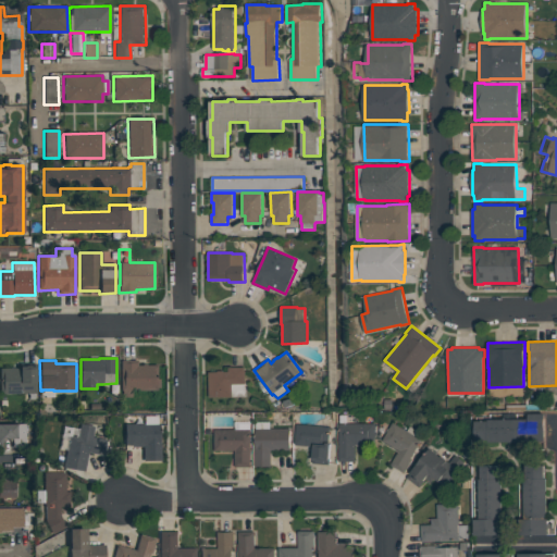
[(157,366),(157,380),(159,380),(160,387),(155,387),(155,391),(131,391),(132,398),(122,398),(122,391),(121,391),(120,361),(137,361),(137,366),(141,366),(141,364),(146,364),(146,366),(157,366)]
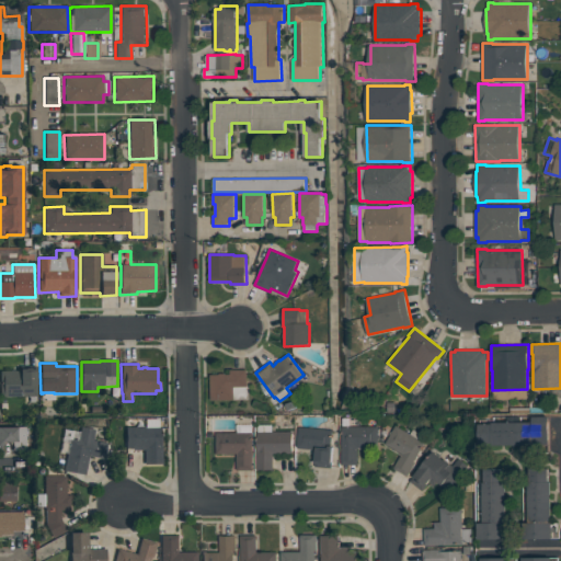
[(35,402),(29,402),(29,397),(0,397),(0,371),(20,371),(20,367),(36,367),(36,373),(36,397),(35,397),(35,402)]
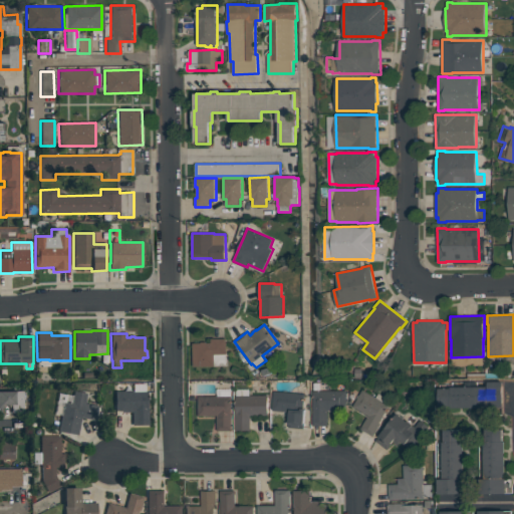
[(227,365),(194,366),(194,343),(202,342),(202,341),(207,341),(207,342),(212,342),(212,338),(227,338),(227,354),(227,365)]
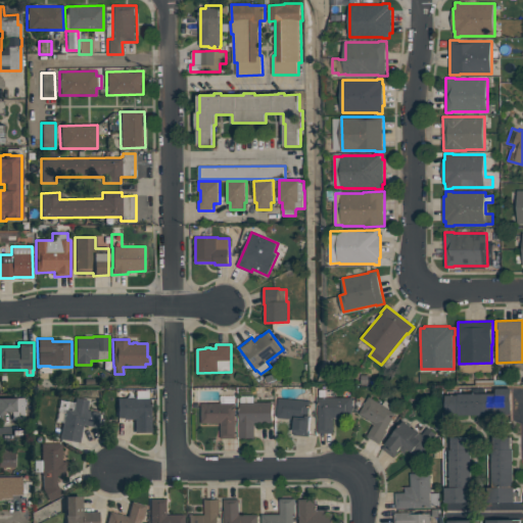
[(497,388),(513,388),(513,416),(498,416),(498,415),(461,415),(461,413),(447,413),(447,395),(461,395),(461,393),(497,393),(497,388)]
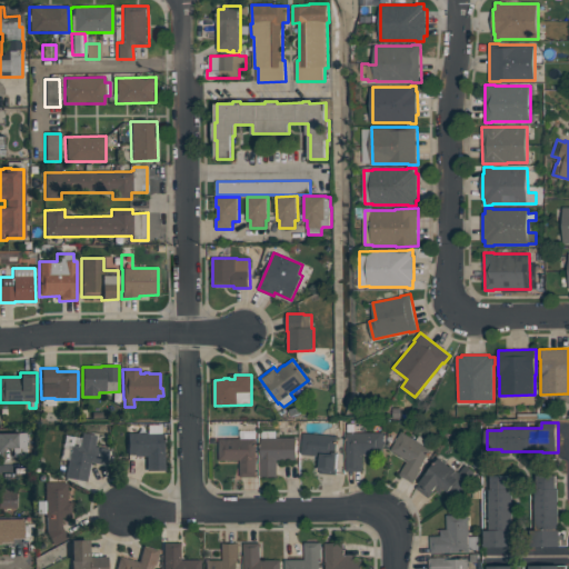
[(363,470),(347,471),(347,432),(348,432),(348,423),(355,423),(356,432),(383,432),(383,453),(363,453),(363,470)]
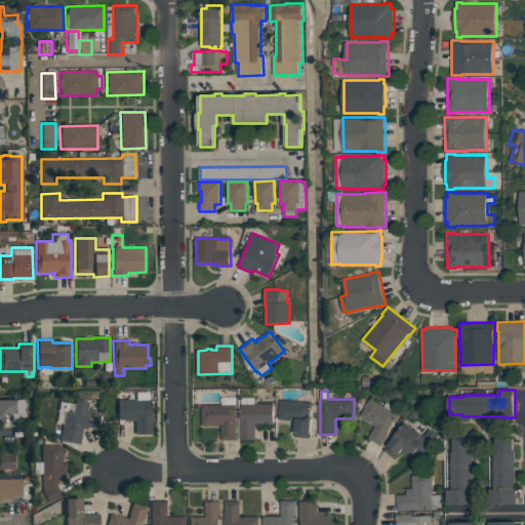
[(151,435),(134,435),(134,421),(124,421),(124,419),(118,419),(117,400),(135,400),(135,393),(148,392),(148,400),(150,400),(151,417),(151,435)]
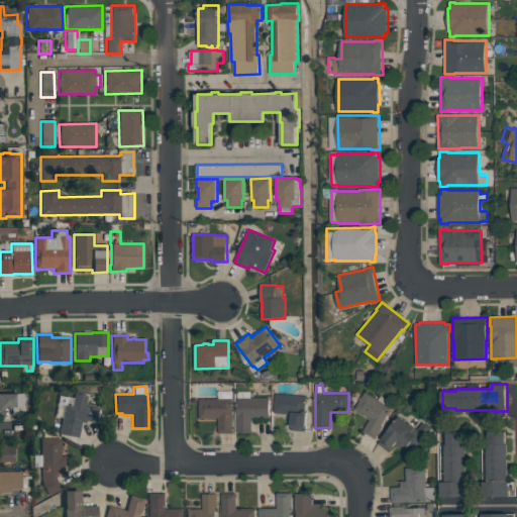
[(233,433),(219,433),(219,418),(200,418),(200,398),(219,398),(219,391),(233,391),(233,398),(233,433)]
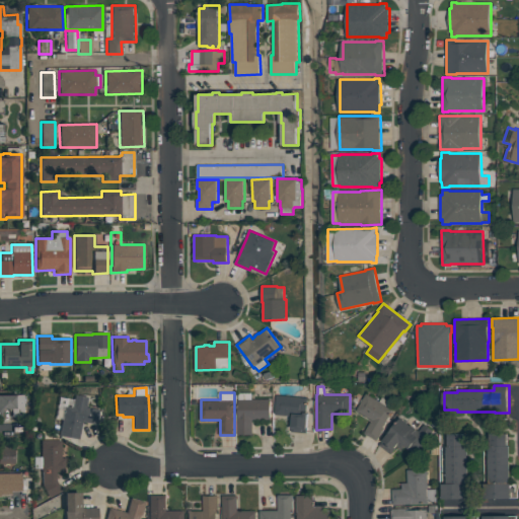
[(253,434),(238,434),(238,417),(238,399),(239,399),(239,393),(252,392),(252,399),(271,399),(272,419),(253,420),(253,434)]
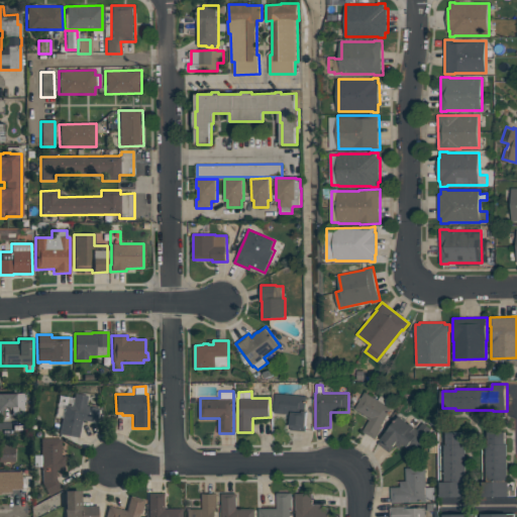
[(376,438),(364,431),(371,418),(355,409),(366,392),(379,400),(382,395),(391,401),(389,405),(392,408),(382,425),(384,426),(376,438)]
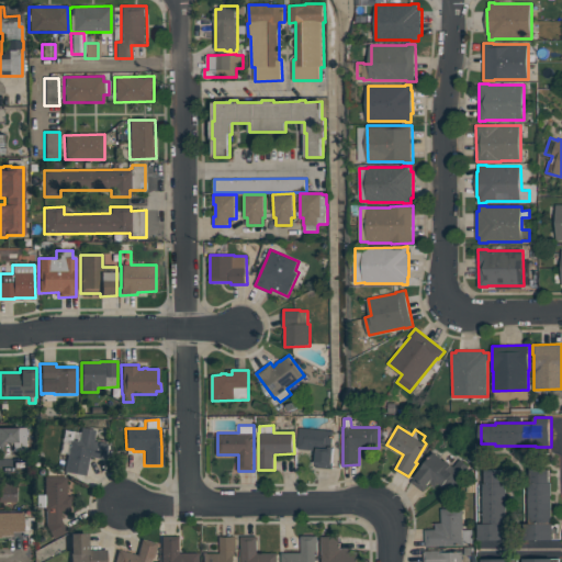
[(0,428),(25,428),(25,437),(17,438),(17,442),(2,442),(2,447),(0,447),(0,428)]
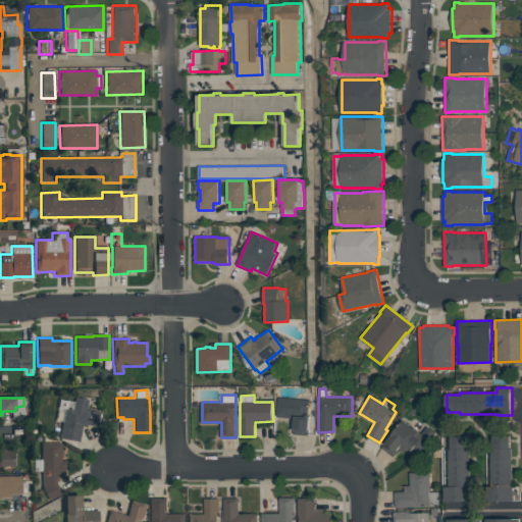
[(79,442),(59,438),(61,422),(55,421),(59,400),(74,402),(74,398),(88,400),(86,410),(99,412),(96,427),(82,424),(79,442)]
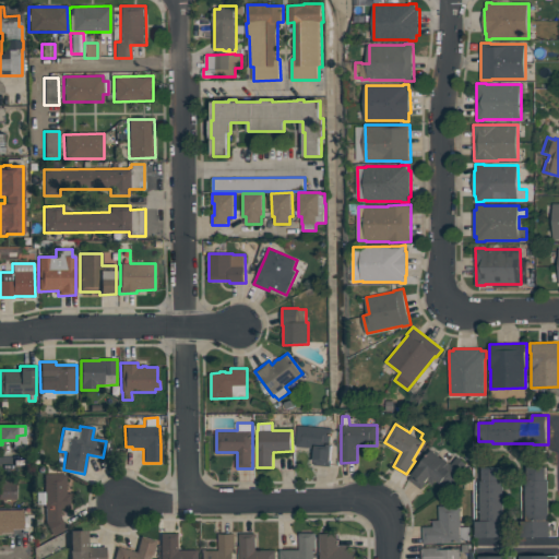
[(298,426),(332,428),(331,443),(333,444),(331,466),(314,465),(316,448),(297,447),(298,426)]
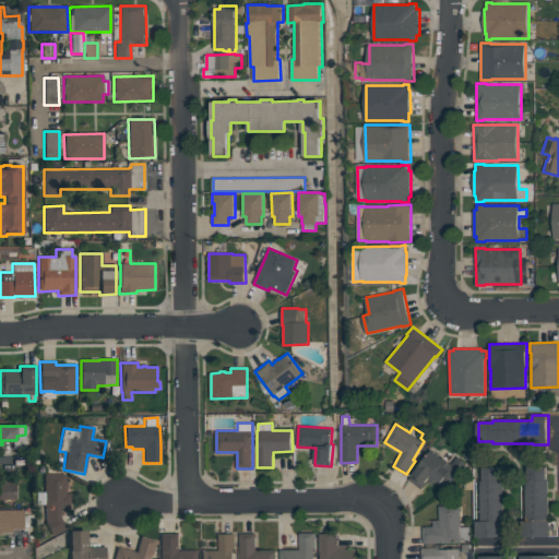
[(458,456),(466,463),(448,488),(437,479),(432,484),(428,480),(421,489),(409,479),(432,450),(442,458),(443,456),(448,461),(451,464),(458,456)]
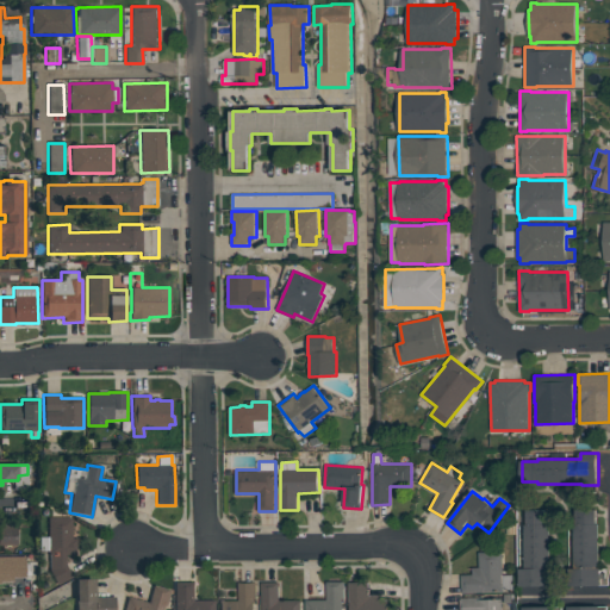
[(528,509),(549,509),(549,524),(552,524),(552,587),(522,589),(521,568),(527,568),(527,524),(528,524),(528,509)]
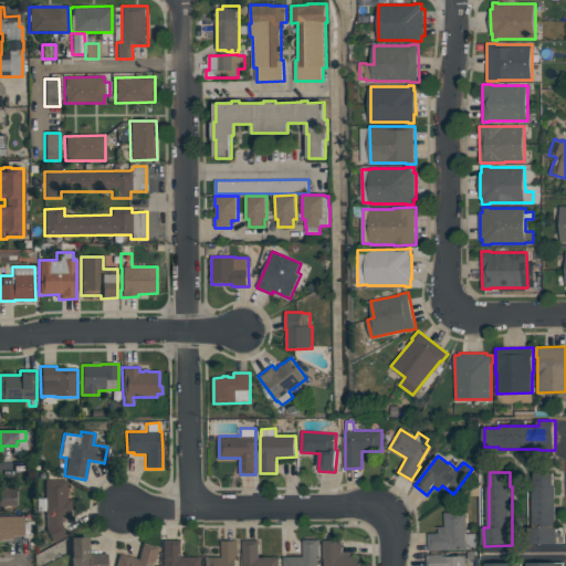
[(554,472),(555,486),(557,486),(557,527),(558,527),(558,543),(528,544),(528,527),(534,527),(534,485),(536,485),(535,473),(554,472)]
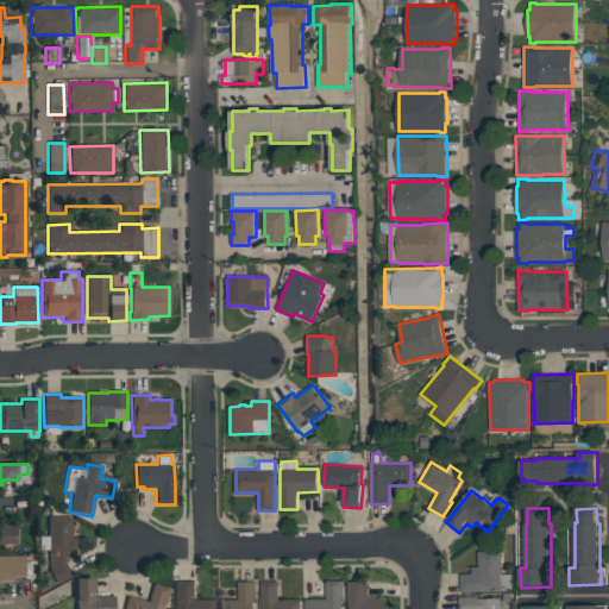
[(49,567),(49,554),(48,554),(48,550),(39,551),(39,537),(48,537),(48,518),(71,518),(71,538),(75,538),(76,554),(66,554),(66,564),(73,577),(57,584),(49,567)]
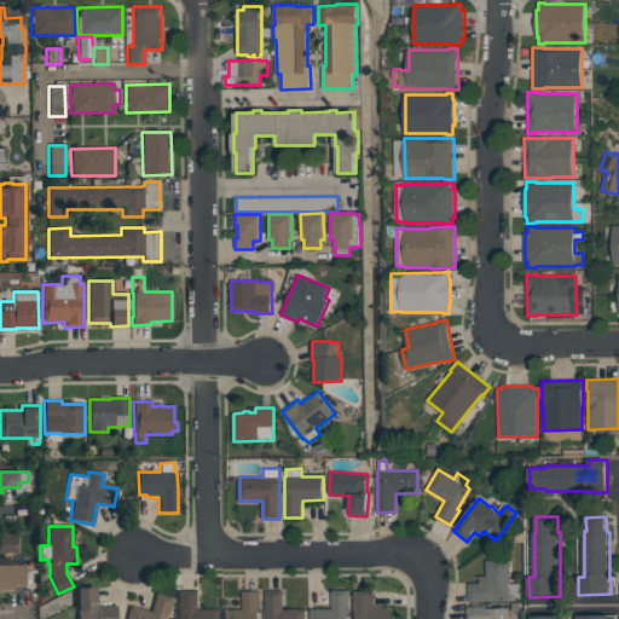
[(0,531),(17,531),(17,554),(0,554),(0,531)]
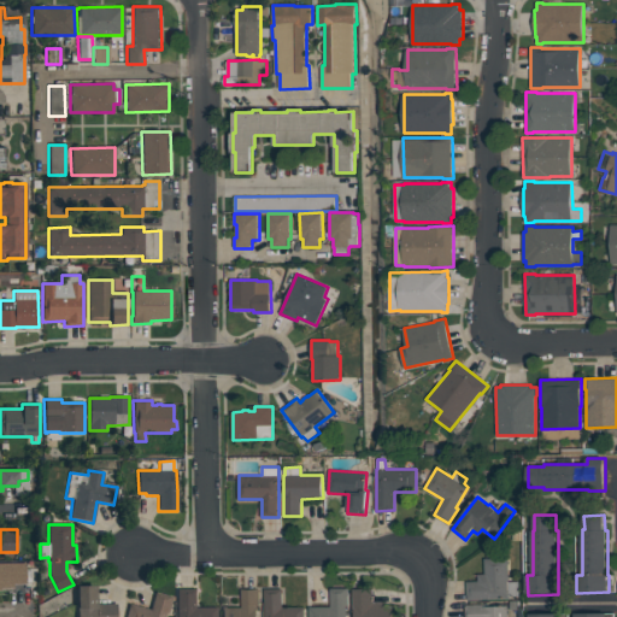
[(466,581),(479,581),(479,574),(485,574),(485,558),(509,558),(510,581),(519,581),(519,595),(510,597),(510,598),(468,599),(466,581)]
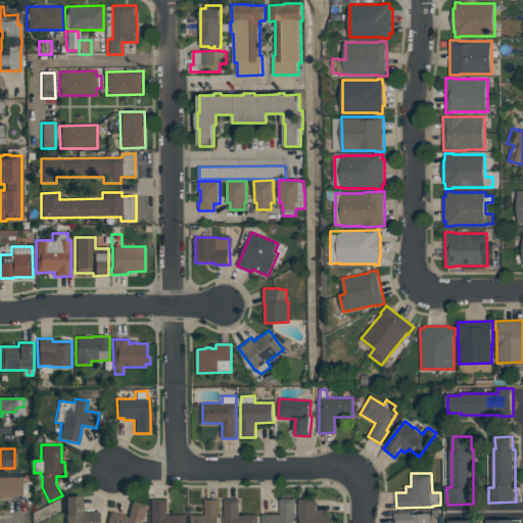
[(0,478),(21,478),(21,482),(30,482),(30,493),(21,493),(21,495),(11,495),(11,498),(0,498),(0,478)]
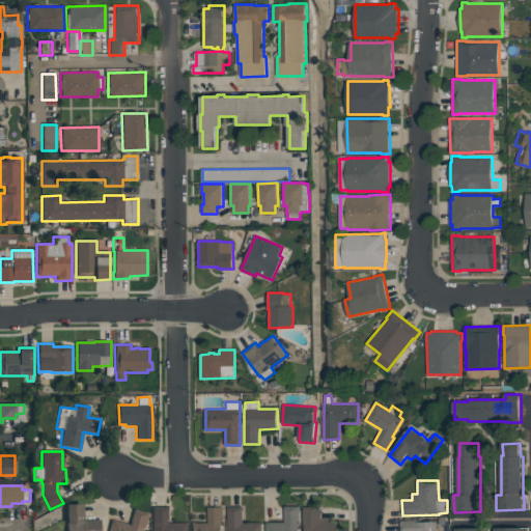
[(100,530),(65,530),(65,505),(82,504),(83,520),(100,520),(100,530)]
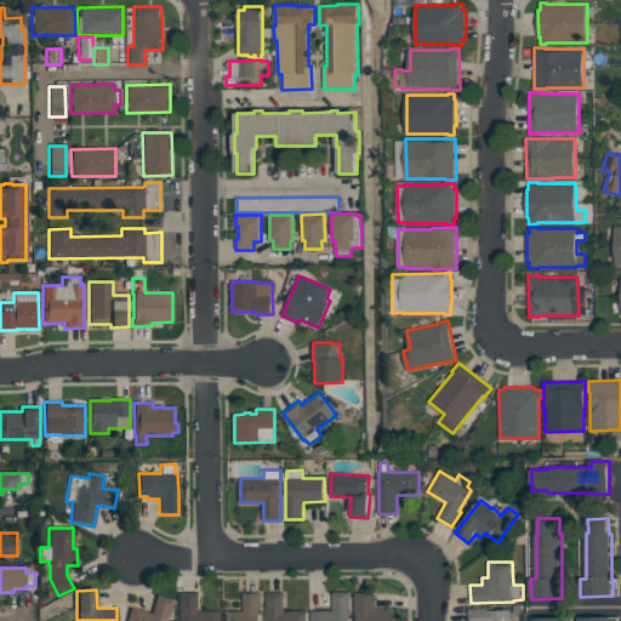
[(307,620),(267,620),(267,592),(285,592),(285,611),(307,610),(307,620)]
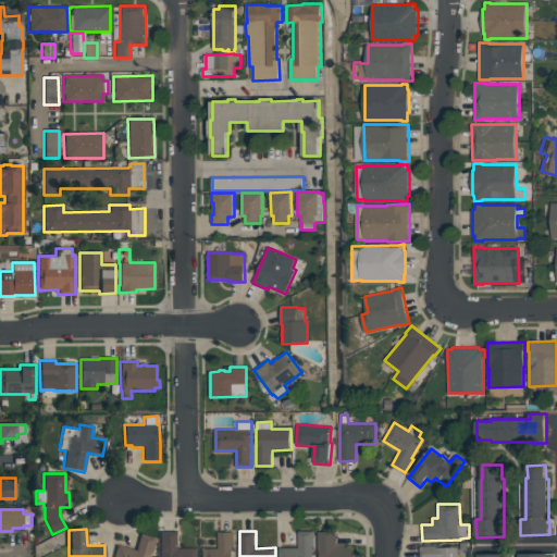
[(280,556),(280,548),(299,547),(299,531),(314,531),(316,546),(313,546),(313,556),(280,556)]
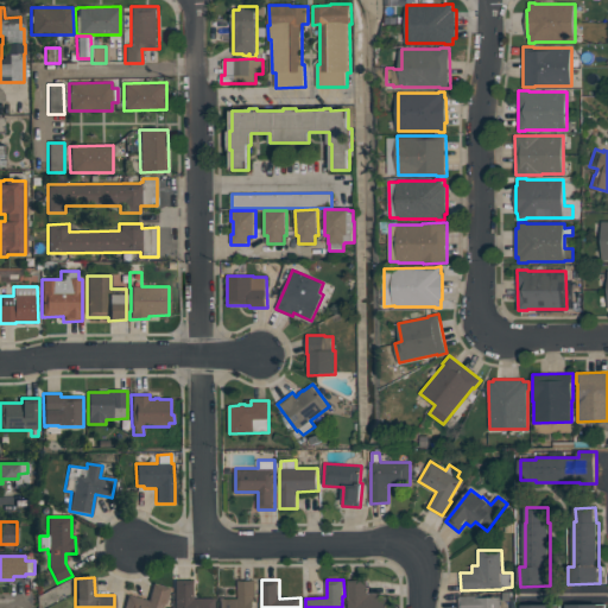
[(349,607),(349,600),(348,600),(348,580),(368,580),(368,593),(380,593),(380,597),(387,597),(387,607),(349,607)]
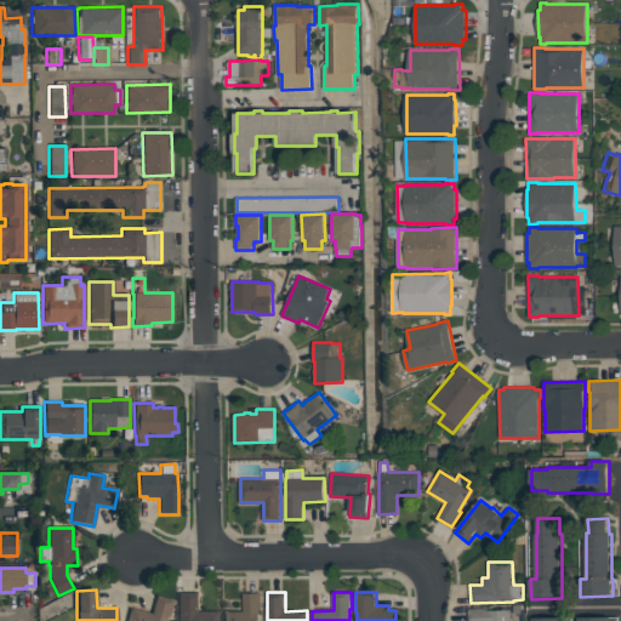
[(177,620),(177,593),(195,593),(195,611),(218,611),(218,620),(177,620)]
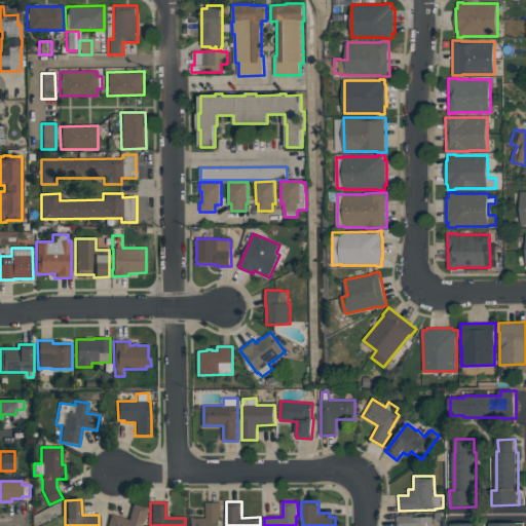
[(220,525),(189,525),(189,518),(207,518),(207,502),(222,502),(222,517),(220,517),(220,520),(220,525)]
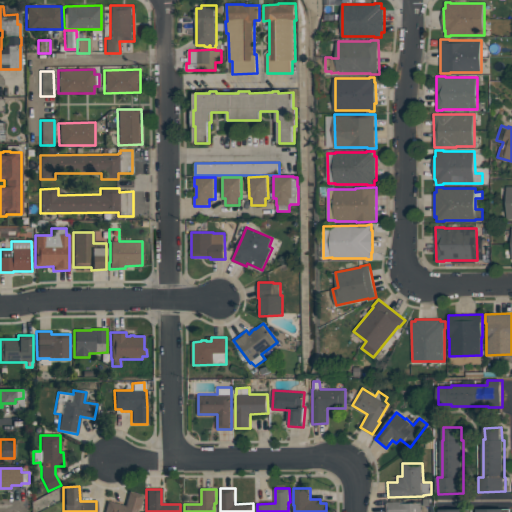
[(136,511),(103,511),(107,501),(124,506),(128,491),(143,496),(139,509),(137,509),(136,511)]
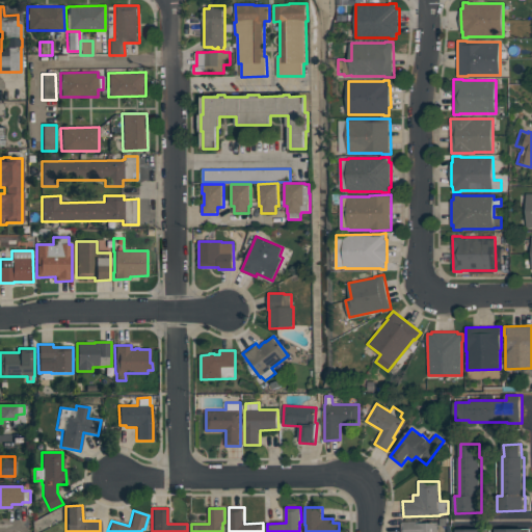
[(439,531),(402,531),(402,523),(402,521),(417,521),(417,523),(439,522),(439,531)]
